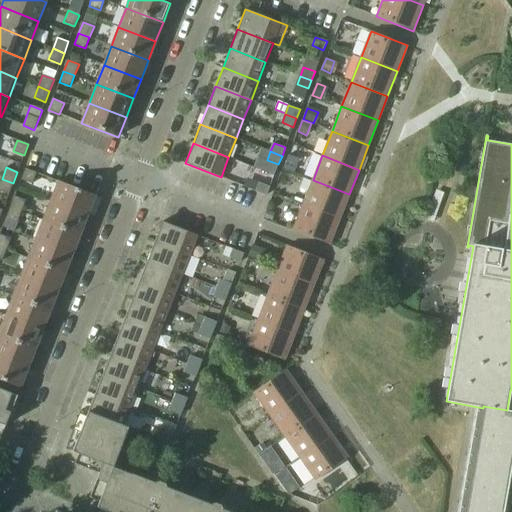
[(25,168),(21,179),(32,184),(36,172),(25,168)]
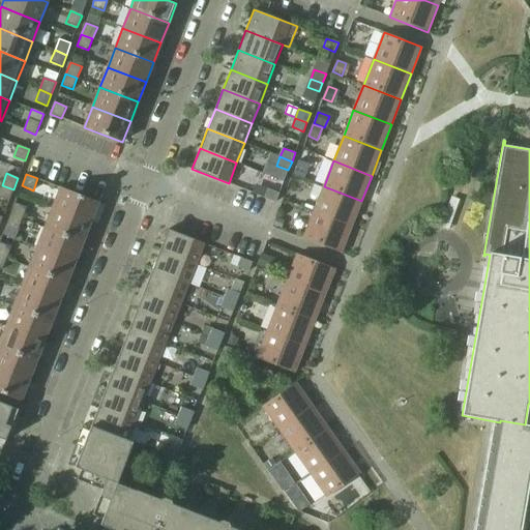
[(13,189),(2,185),(0,189),(0,197),(9,201),(13,189)]
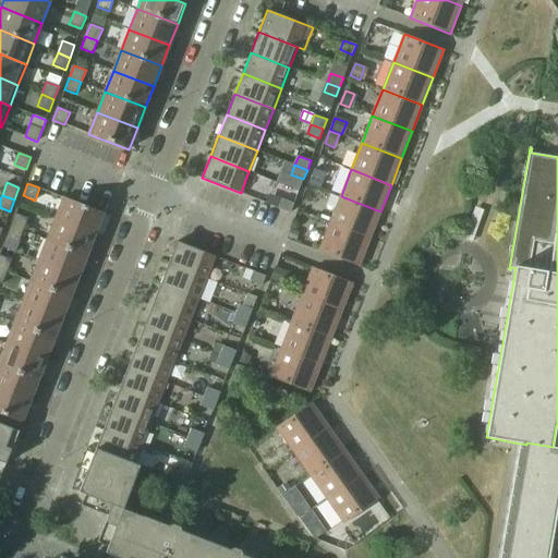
[(341,196),(330,223),(370,239),(380,211),(341,196)]
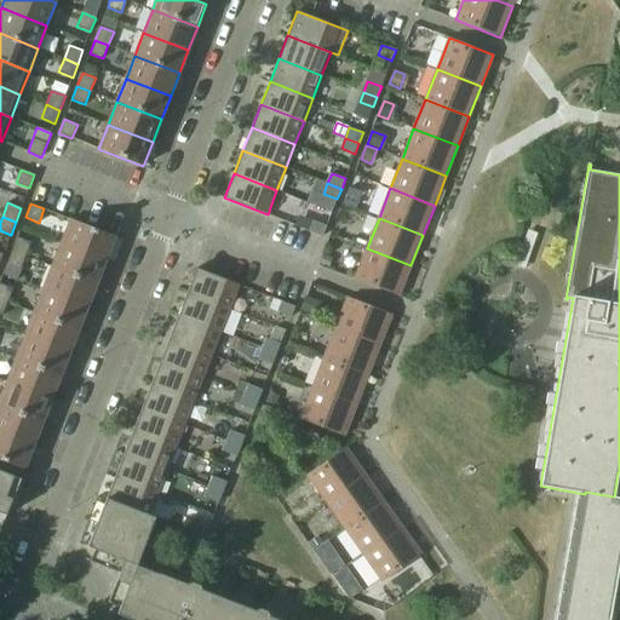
[(70,219),(62,244),(105,260),(115,236),(70,219)]
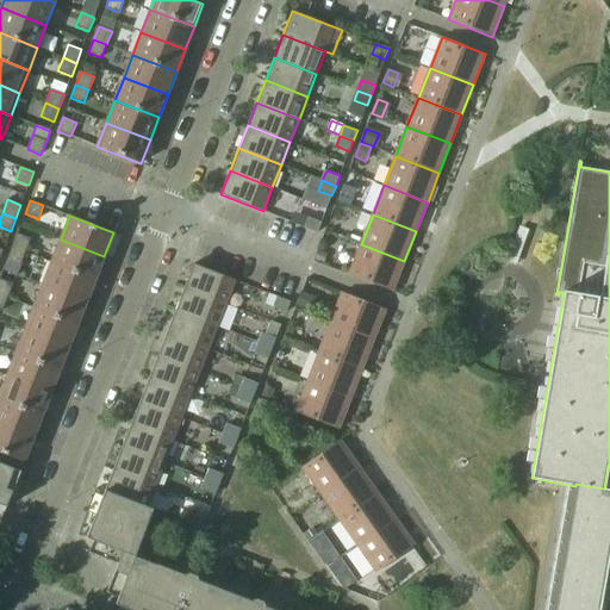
[(307,217),(304,228),(317,232),(322,222),(307,217)]
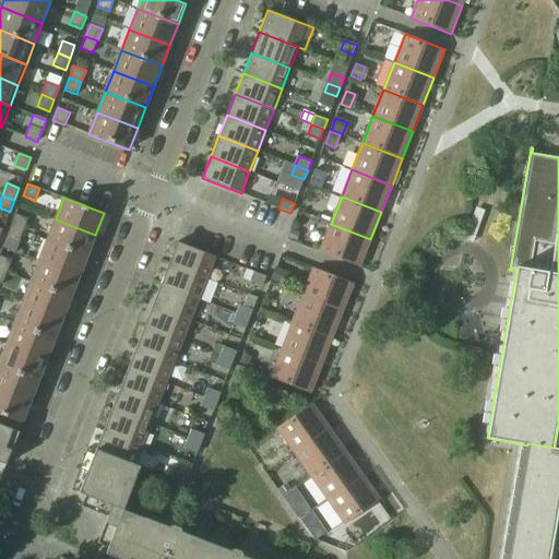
[(15,214),(11,226),(23,230),(28,218),(15,214)]
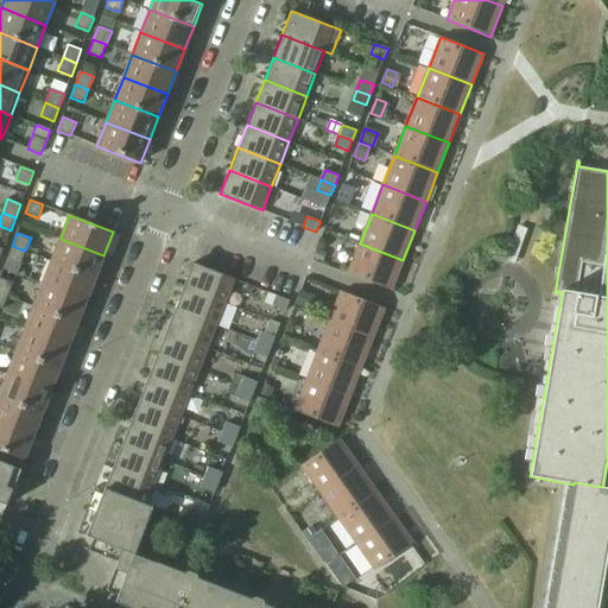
[(61,239),(51,261),(95,278),(103,255),(61,239)]
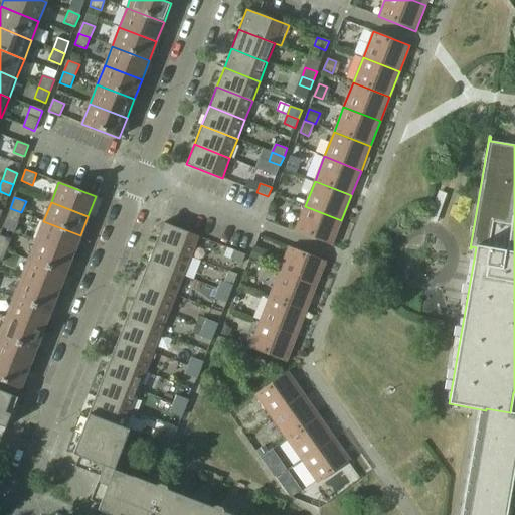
[(341,220),(305,206),(295,231),(331,245),(341,220)]
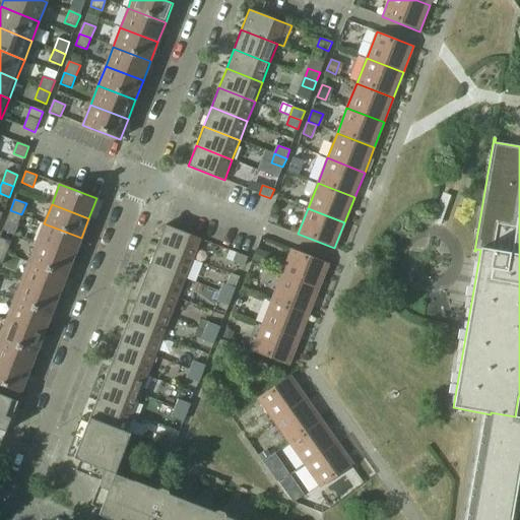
[(21,214),(10,210),(6,221),(17,226),(21,214)]
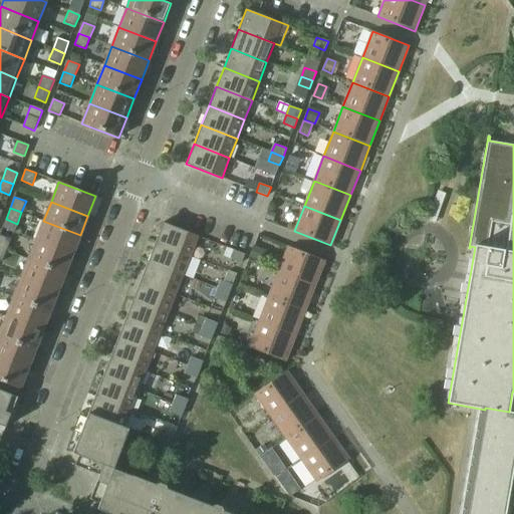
[(273,223),(276,214),(268,211),(265,220),(273,223)]
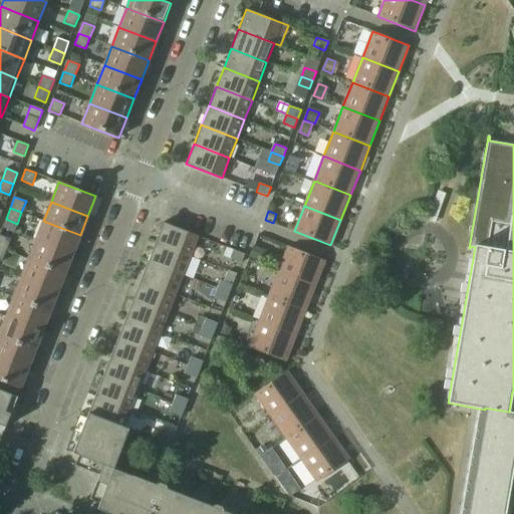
[(43,221),(36,240),(73,254),(80,235),(43,221)]
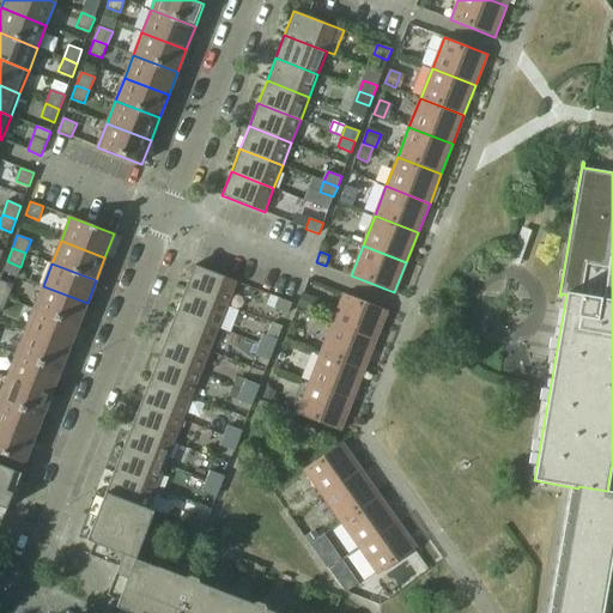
[(194,265),(186,289),(228,305),(237,281),(194,265)]
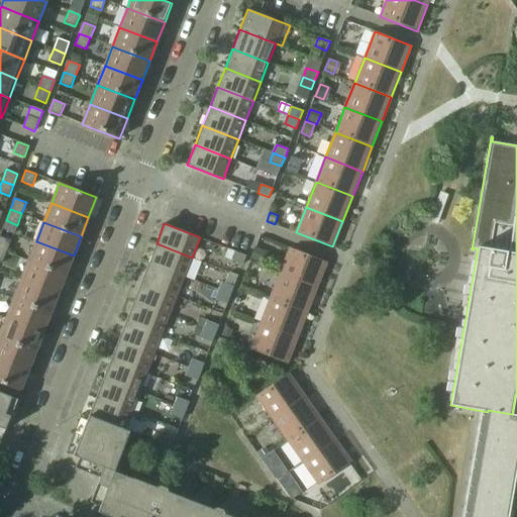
[(0,236),(0,248),(6,251),(11,240),(0,236)]
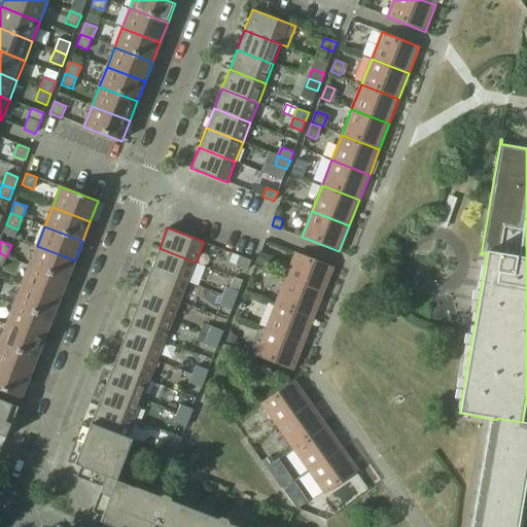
[(37,246),(29,266),(67,280),(75,260),(37,246)]
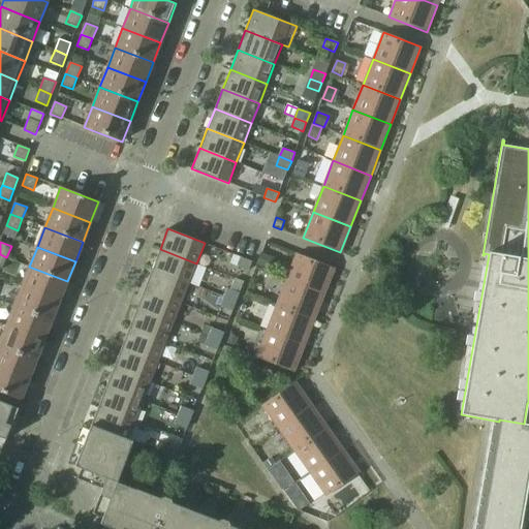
[(160,249),(152,269),(189,283),(196,263),(160,249)]
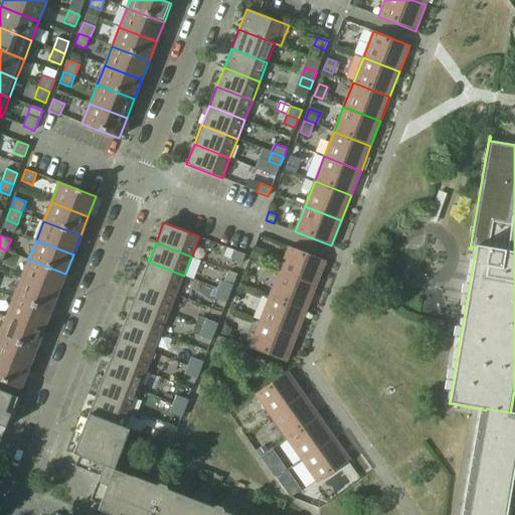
[(263,264),(268,251),(254,246),(249,259),(263,264)]
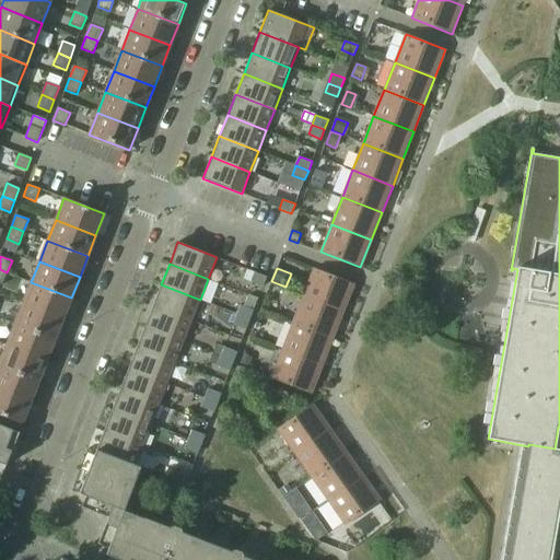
[(314,268),(303,296),(342,312),(354,283),(314,268)]
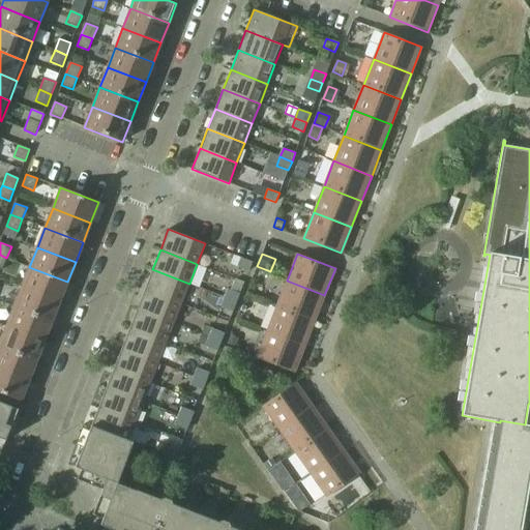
[(237,266),(248,271),(253,262),(240,258),(237,266)]
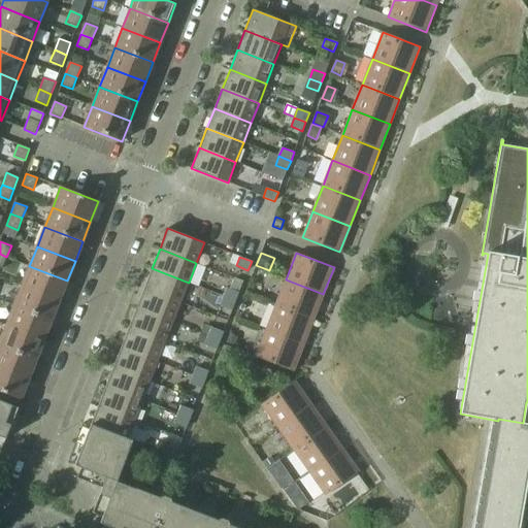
[(29,266),(22,286),(60,300),(67,281),(29,266)]
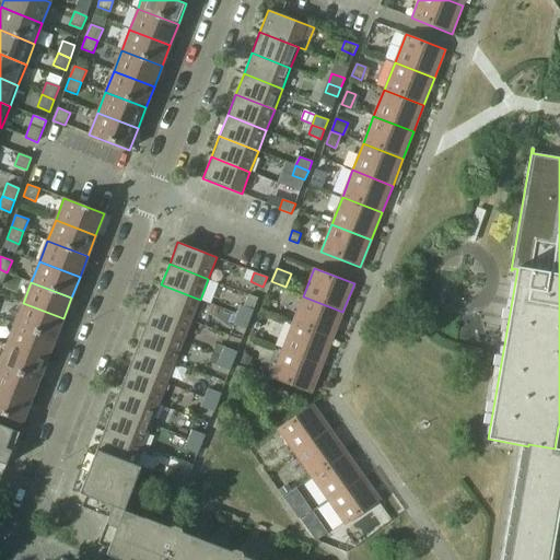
[(161,284),(153,305),(191,321),(200,300),(161,284)]
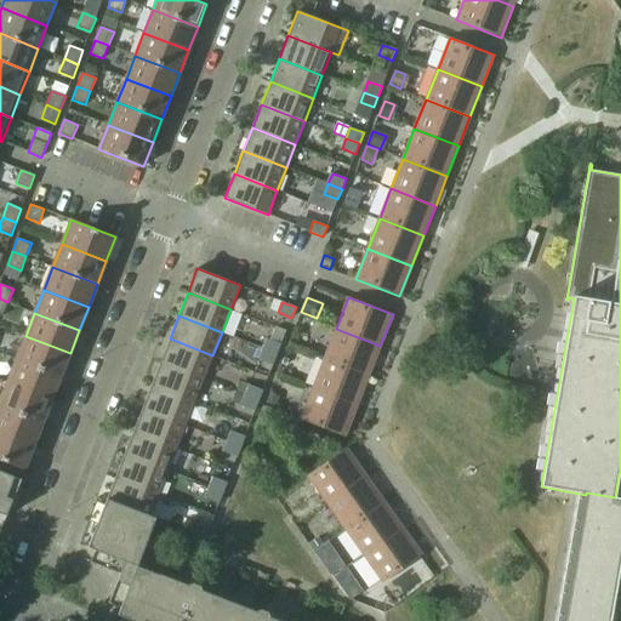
[(336,329),(325,359),(369,376),(380,346),(336,329)]
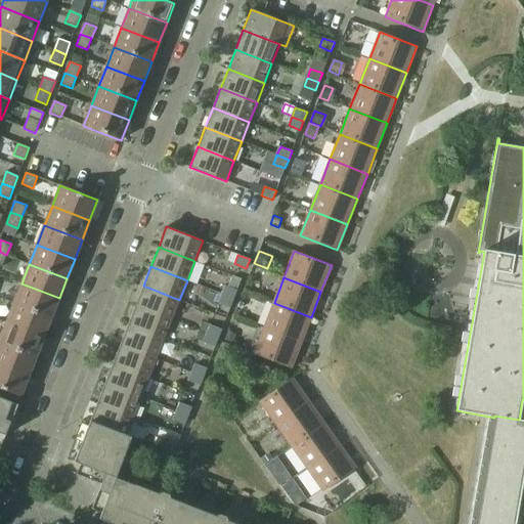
[(22,284),(13,303),(51,317),(59,298),(22,284)]
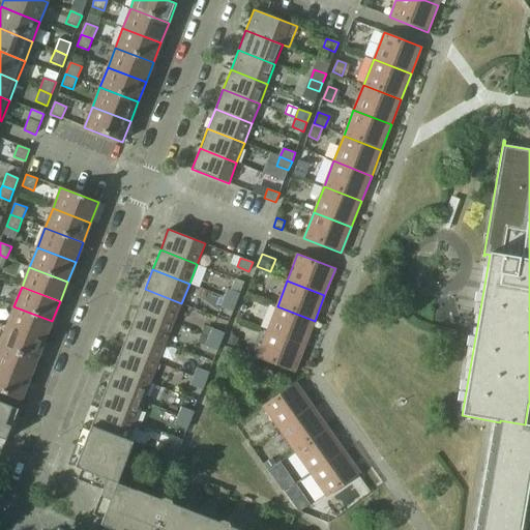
[(145,289),(137,308),(174,323),(181,303),(145,289)]
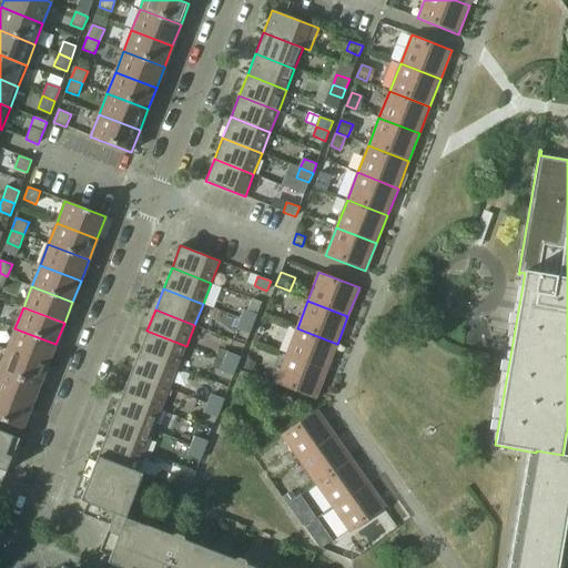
[(244,310),(241,320),(253,324),(257,315),(244,310)]
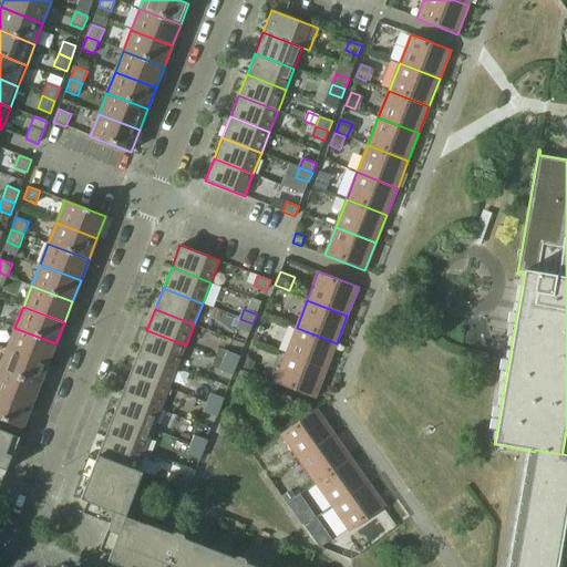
[(253,323),(240,319),(237,328),(249,333),(253,323)]
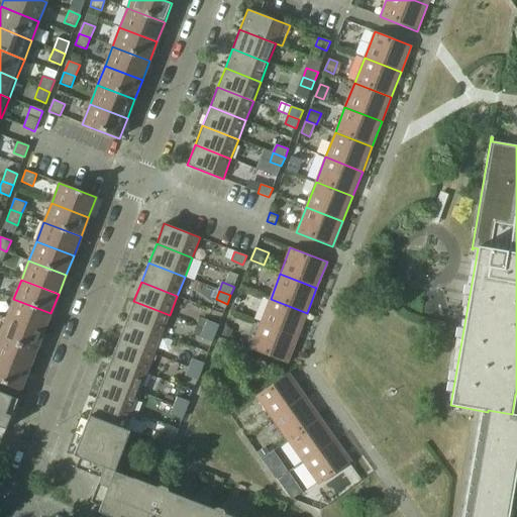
[(13,299),(6,318),(43,332),(50,313),(13,299)]
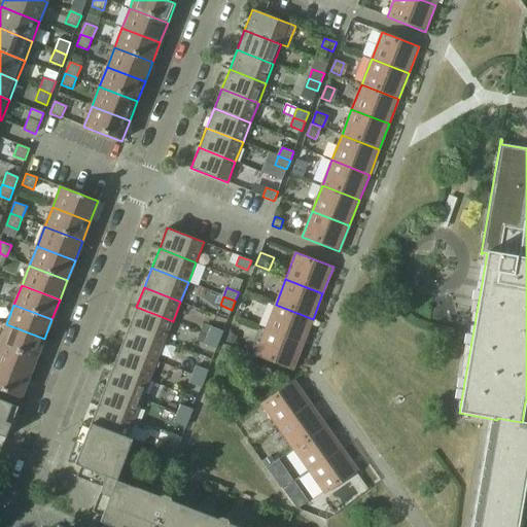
[(276,305),(266,329),(303,344),(313,319),(276,305)]
